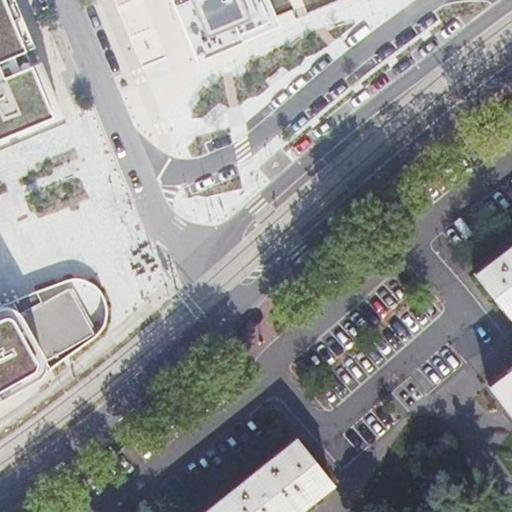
[(30,44),(11,0),(0,0),(0,148),(62,123),(36,60),(30,44)]
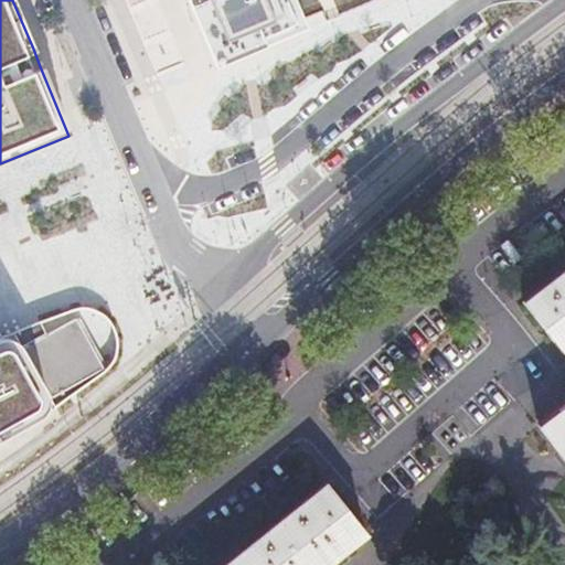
[(187,0),(214,64),(310,25),(301,2),(291,6),(289,0),(187,0)]
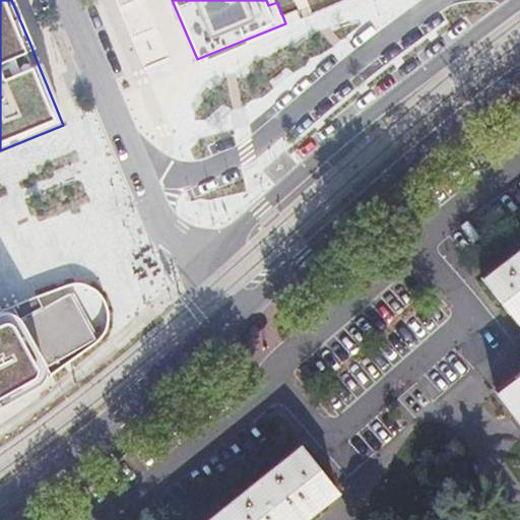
[(519,251),(483,279),(518,325),(519,323),(519,251)]
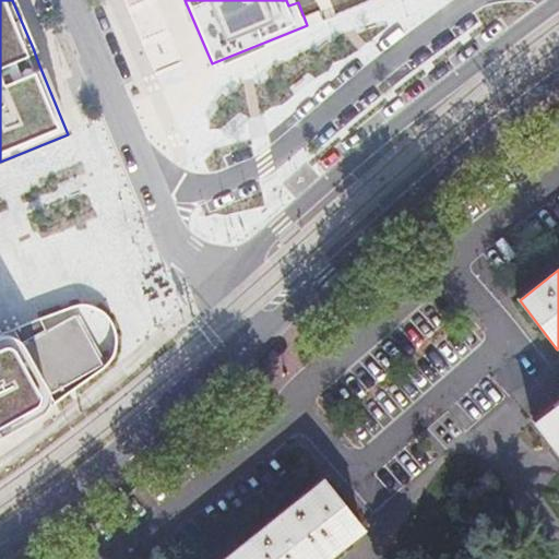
[(46,330),(22,344),(39,376),(44,383),(49,393),(100,365),(73,316),(46,330)]
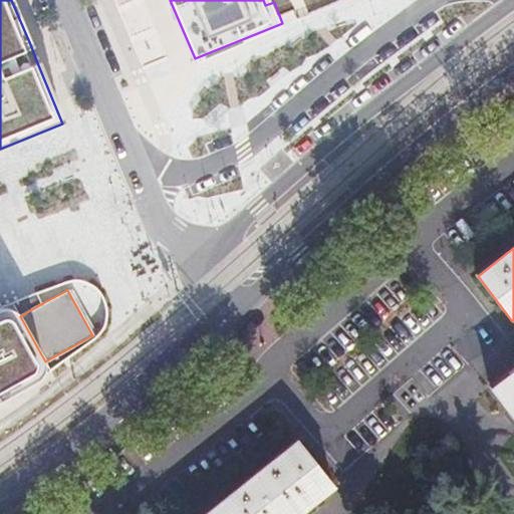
[(0,399),(30,382),(36,378),(50,369),(45,361),(40,352),(36,345),(20,316),(42,303),(36,291),(0,306),(0,399)]
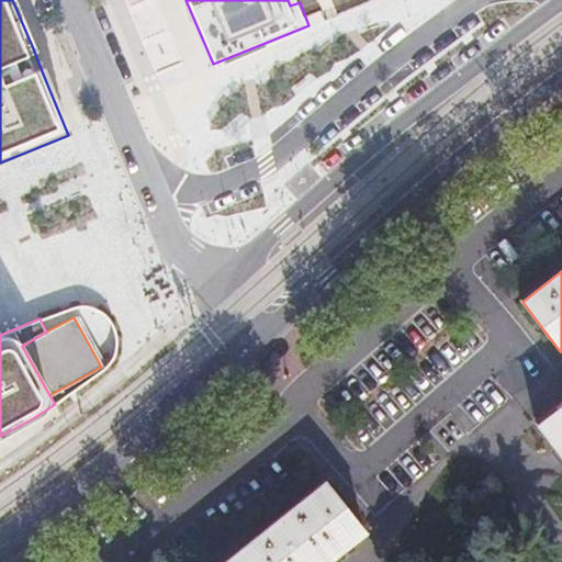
[(561,405),(540,424),(560,448),(555,451),(560,458),(561,460),(561,405)]
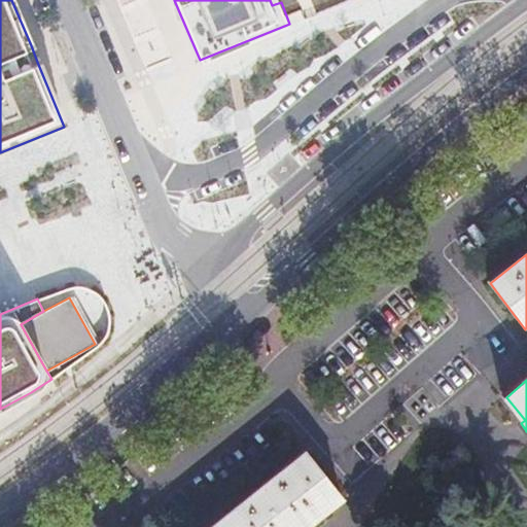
[(304,453),(211,526),(304,526),(342,496),(320,470),(304,453)]
